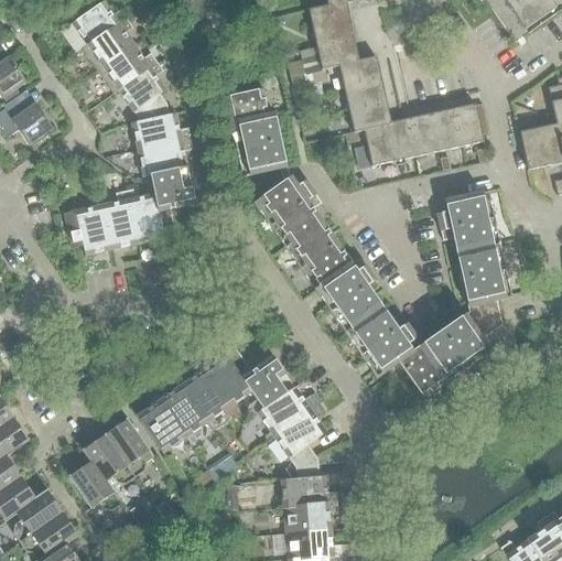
[(457,0),(474,23),(494,10),(487,0),(457,0)]
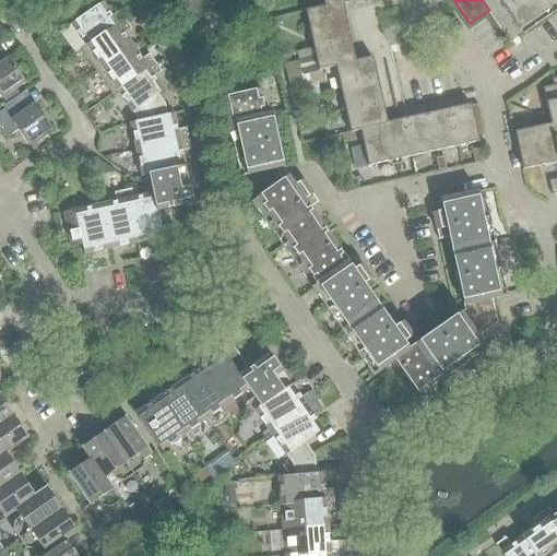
[(500,0),(508,10),(522,0),(500,0)]
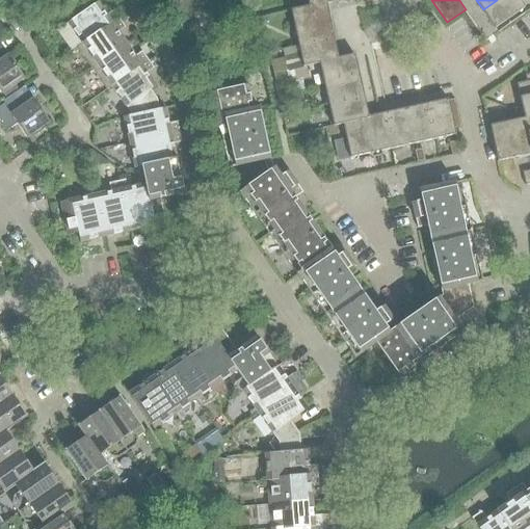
[(497,0),(483,9),(495,26),(525,6),(525,5),(521,0),(497,0)]
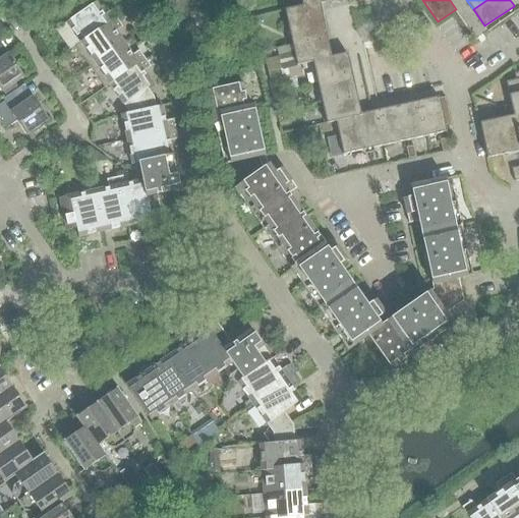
[(289,29),(324,21),(320,2),(302,4),(285,7),(289,29)]
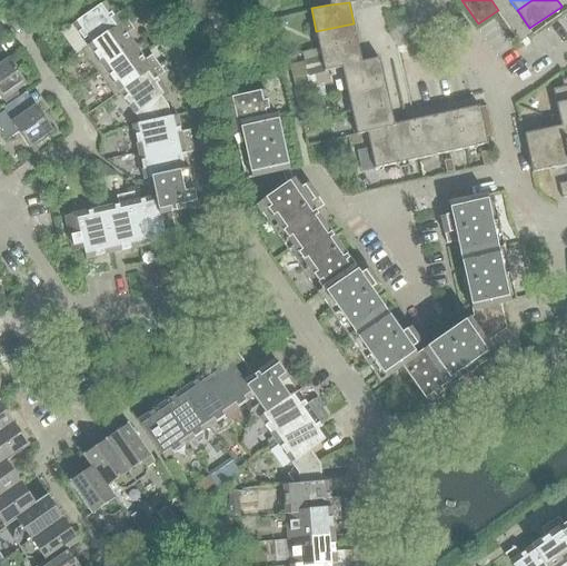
[(89,45),(128,18),(122,8),(109,18),(99,3),(73,22),(88,43),(89,45)]
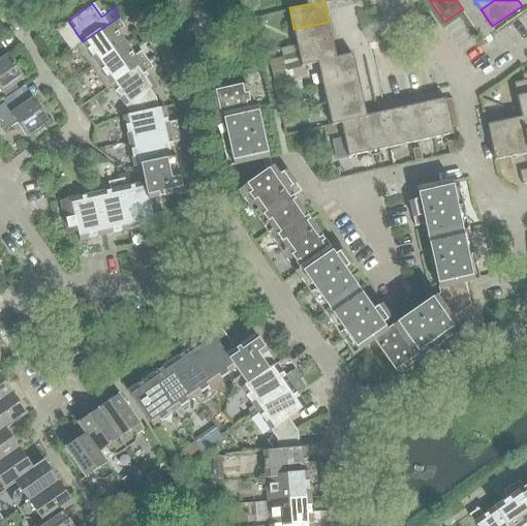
[(351,10),(357,28),(374,23),(369,5),(351,10)]
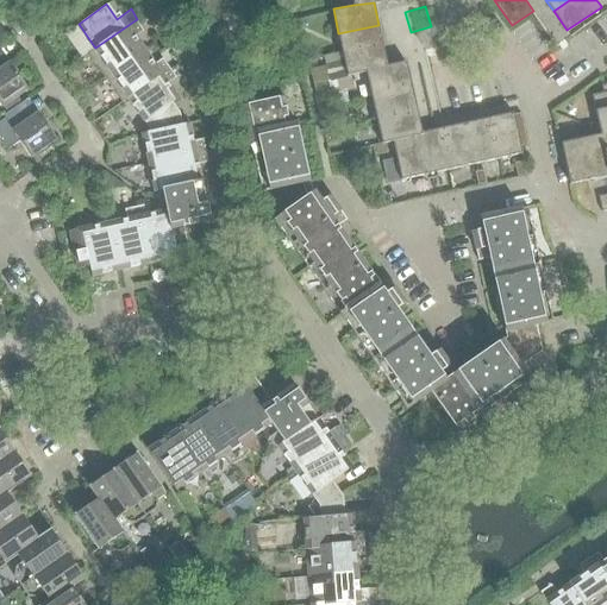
[(305,17),(291,20),(292,27),(306,25),(305,17)]
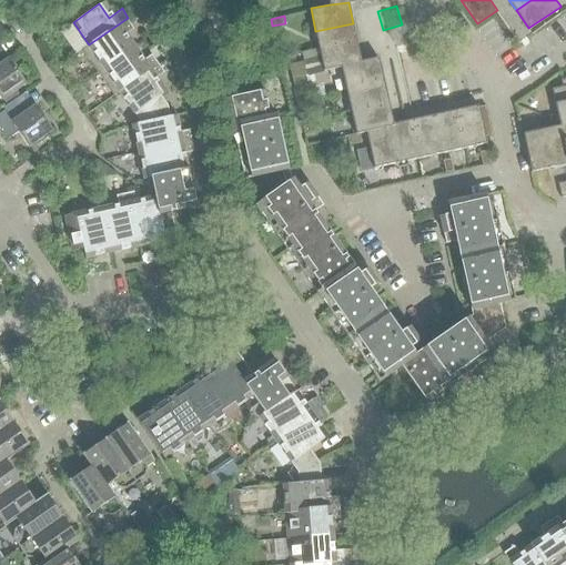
[(134,27),(128,18),(89,44),(88,43),(82,48),(99,70),(130,49),(121,36),(134,27)]
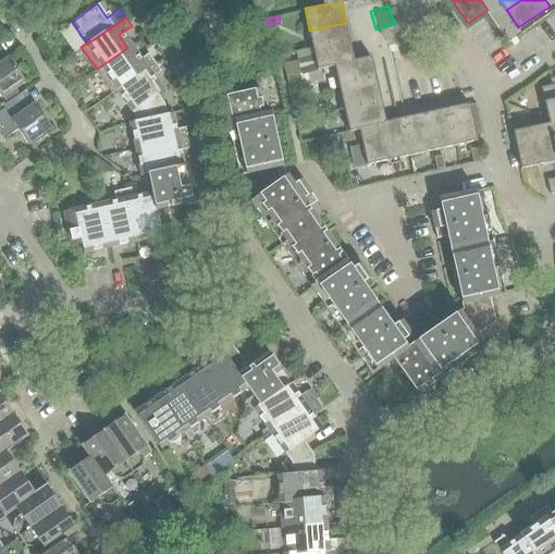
[(0,38),(9,32),(0,19),(0,38)]
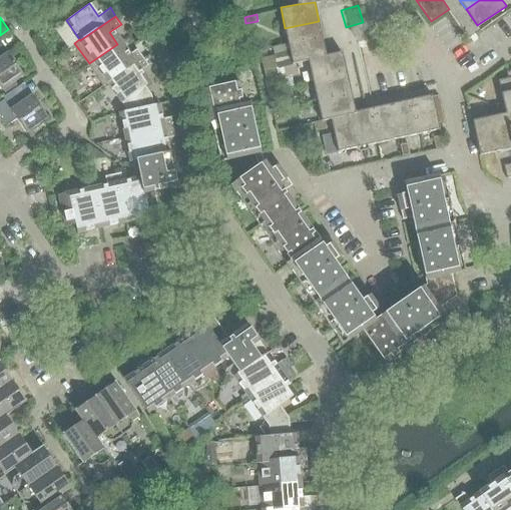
[(288,42),(290,47),(324,39),(319,21),(285,28),(288,42)]
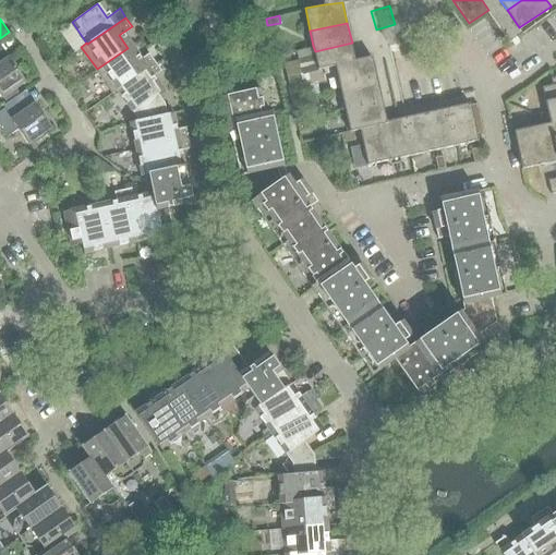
[(0,93),(2,96),(26,80),(10,56),(0,41),(0,93)]
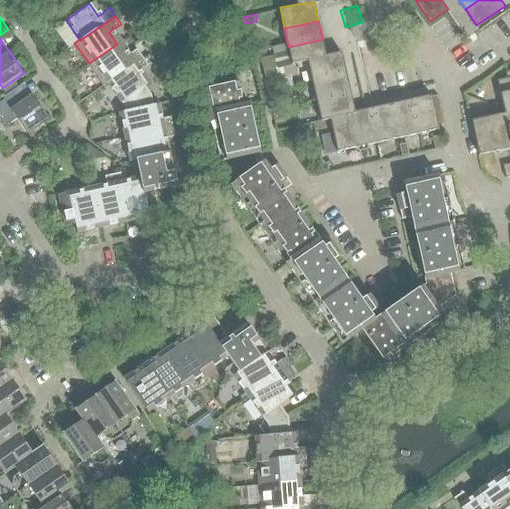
[(326,53),(323,43),(323,39),(289,47),(290,53),(292,62),(308,59),(308,62),(342,55),(341,50),(326,53)]
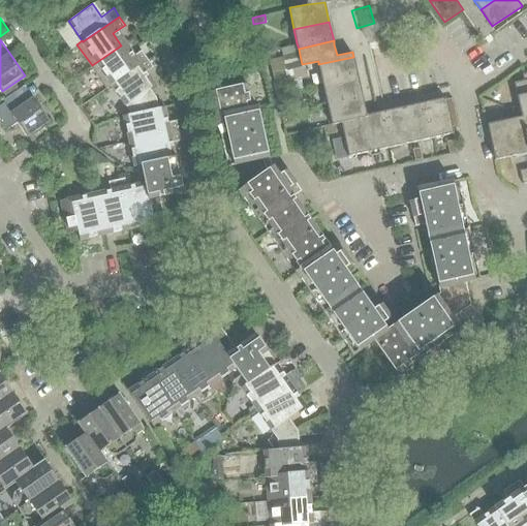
[(111,83),(148,57),(142,49),(129,57),(121,45),(92,65),(106,87),(112,84),(111,83)]
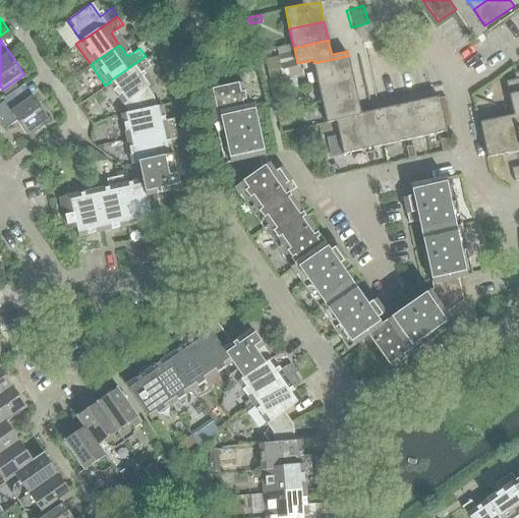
[(146,56),(109,81),(110,82),(122,101),(127,106),(128,111),(128,113),(157,107),(154,95),(147,83),(139,72),(151,64),(146,56)]
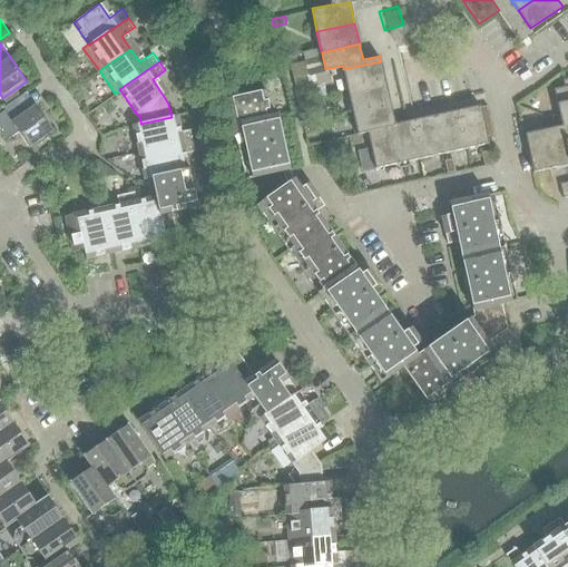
[(349,90),(385,81),(381,61),(343,69),(349,90)]
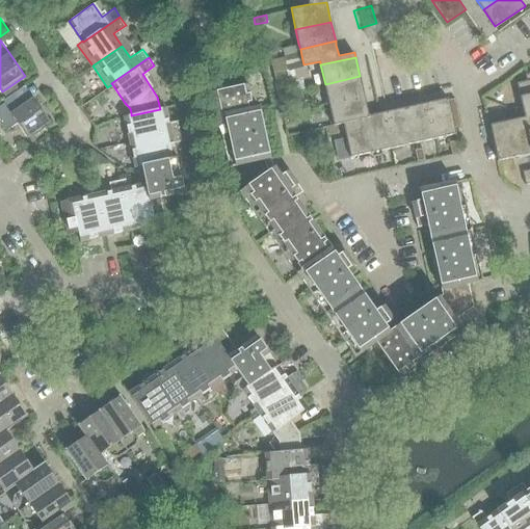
[(288,69),(286,58),(272,61),(275,78),(276,78),(290,75),(288,69)]
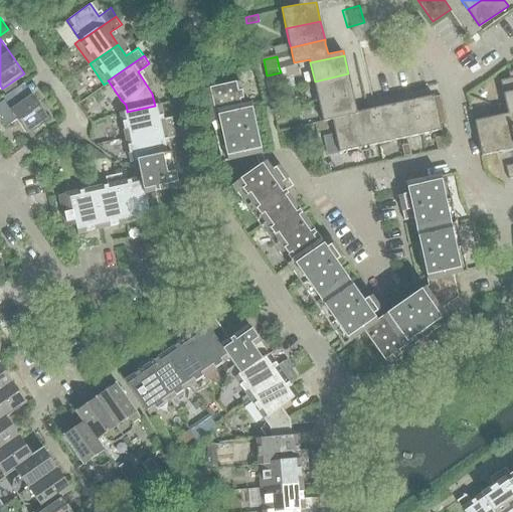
[(294,63),(279,66),(284,87),(296,83),(294,74),(300,73),(298,62),(294,63)]
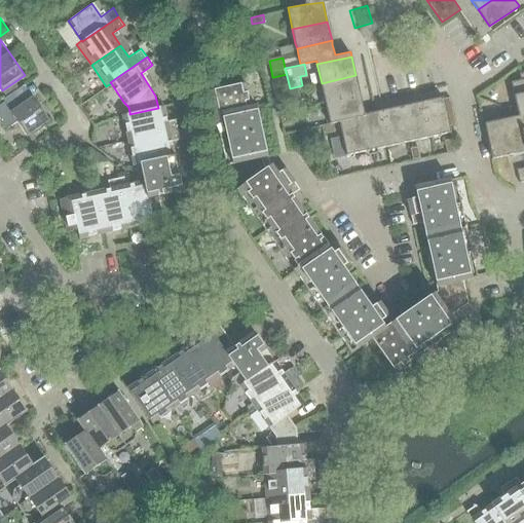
[(512,80),(519,115),(522,114),(523,114),(523,71),(520,72),(521,78),(512,80)]
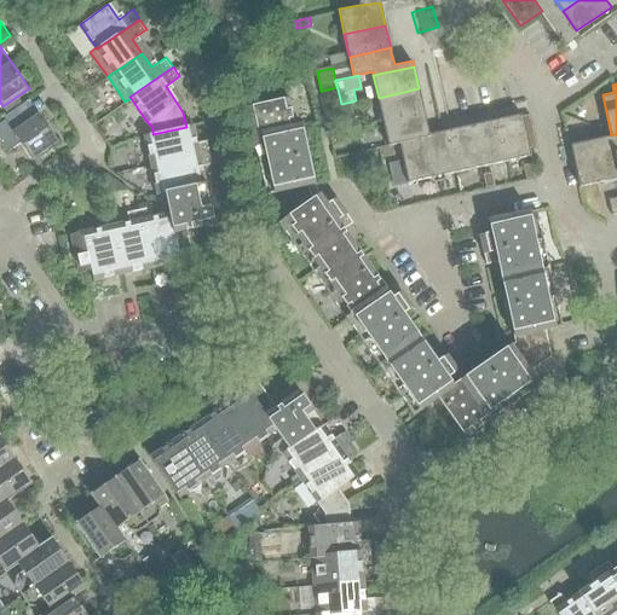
[(384,121),(425,111),(419,88),(379,98),(384,121)]
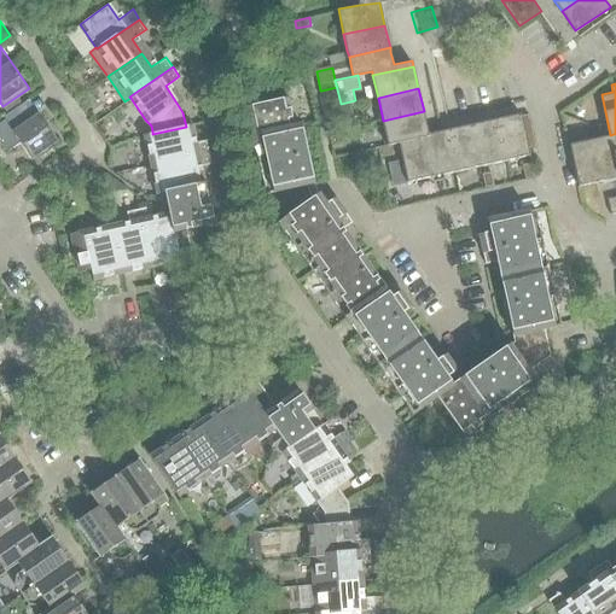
[(536,208),(488,218),(490,231),(480,233),(484,253),(486,262),(504,258),(513,302),(506,303),(515,339),(453,382),(447,375),(457,369),(446,354),(436,360),(402,311),(412,305),(401,290),(391,296),(368,263),(362,268),(337,231),(353,221),(335,196),(326,202),(319,192),(317,193),(315,187),(313,182),(314,181),(302,122),(295,124),(289,95),(254,103),(261,132),(254,133),(266,192),(307,183),(309,188),(312,197),(279,220),(297,246),(303,241),(315,261),(335,287),(329,291),(413,413),(437,396),(464,434),(538,384),(528,369),(551,354),(545,327),(562,323),(555,292),(547,294),(535,240),(542,239),(536,208)]
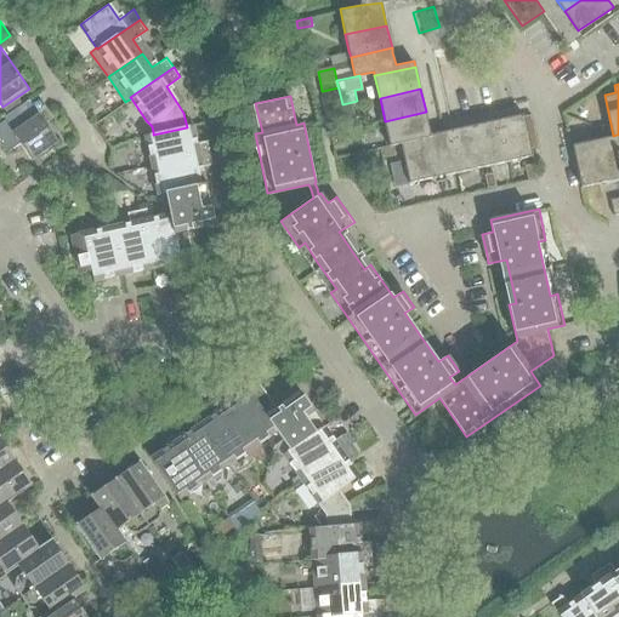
[(431,135),(431,133),(429,124),(426,112),(385,121),(390,144),(401,142),(401,141),(426,136),(431,135)]
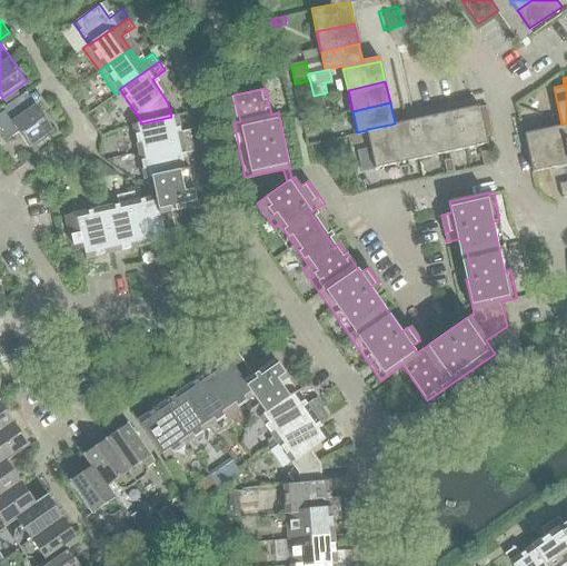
[(29,145),(53,128),(37,103),(13,119),(6,108),(0,111),(0,126),(8,138),(19,130),(29,145)]
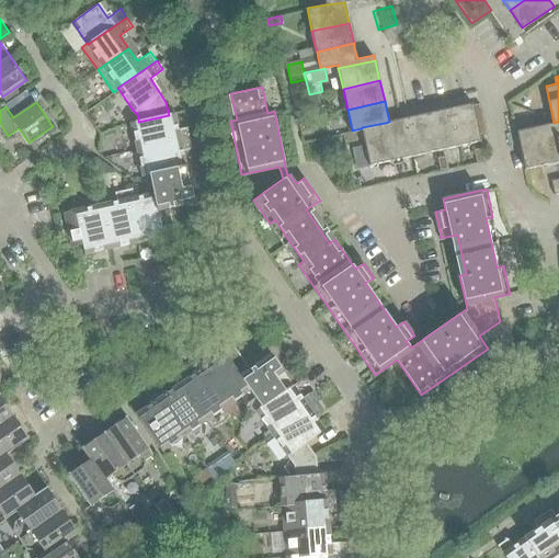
[(449,107),(458,145),(481,139),(472,102),(449,107)]
